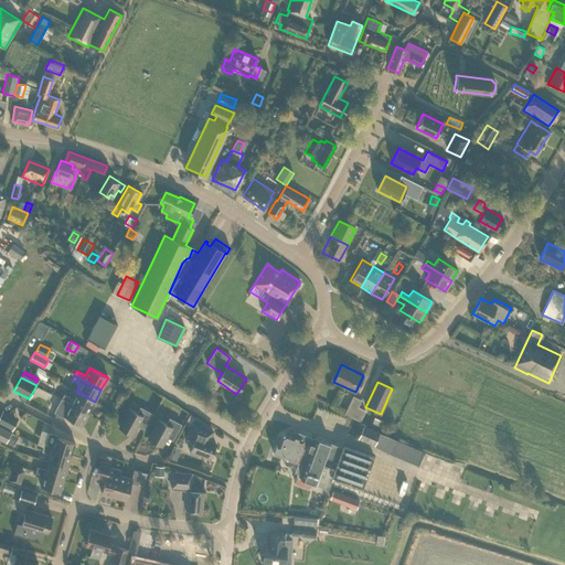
[(64,394),(61,400),(88,414),(95,402),(76,392),(72,398),(64,394)]
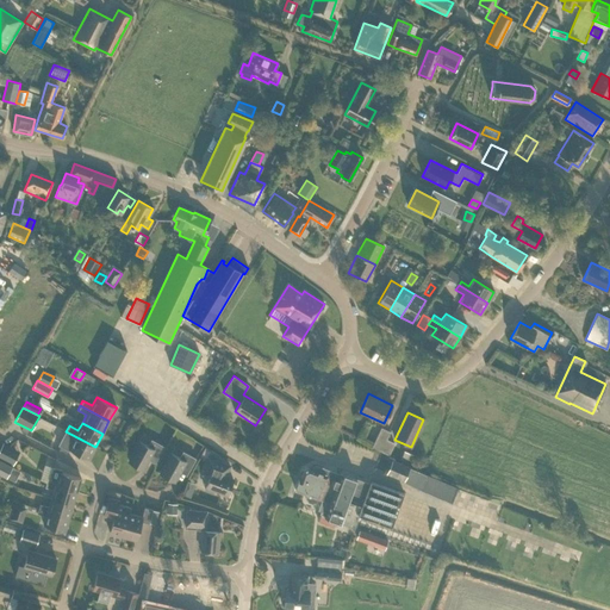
[(372,446),(381,450),(386,440),(390,431),(381,428),(372,446)]
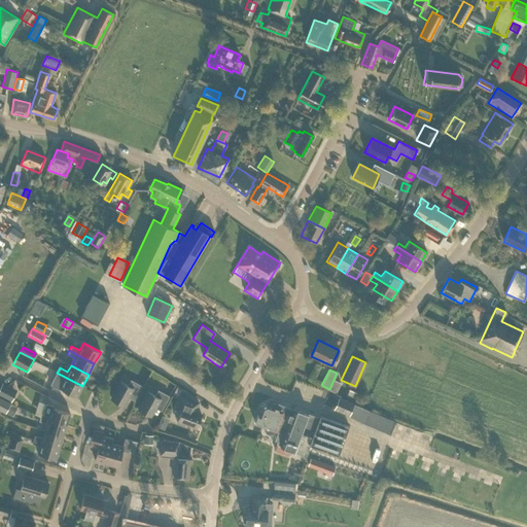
[(82,386),(57,373),(50,384),(60,389),(61,388),(76,396),(82,386)]
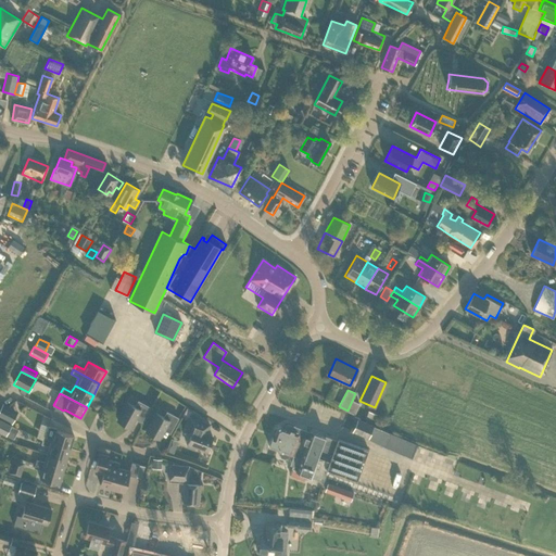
[(117,420),(129,427),(137,415),(142,418),(149,406),(138,401),(135,406),(127,402),(117,420)]
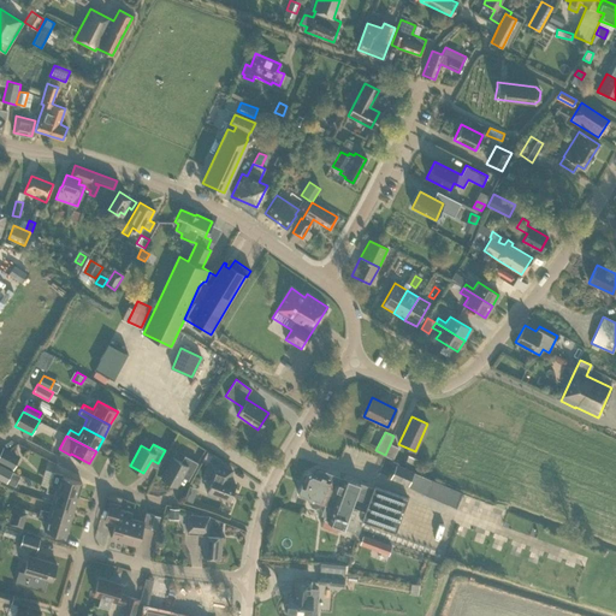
[(398,448),(390,444),(385,455),(392,458),(398,448)]
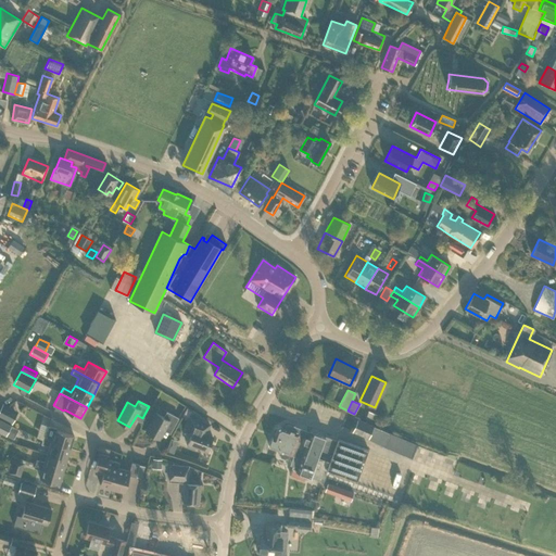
[(3,403),(0,408),(0,418),(11,425),(19,412),(3,403)]
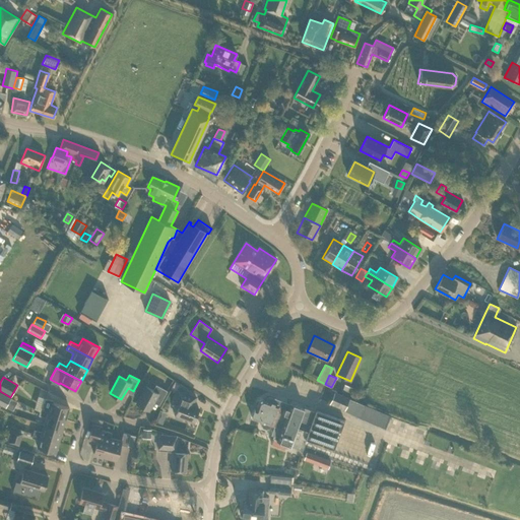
[(351,396),(354,388),(344,384),(341,392),(351,396)]
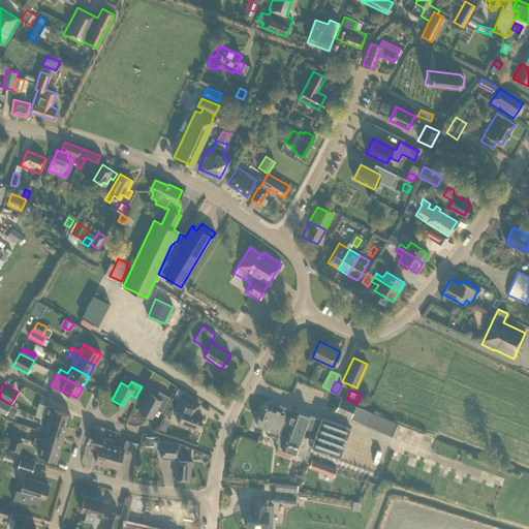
[(138,410),(151,416),(157,405),(163,408),(169,397),(158,392),(155,397),(148,393),(138,410)]
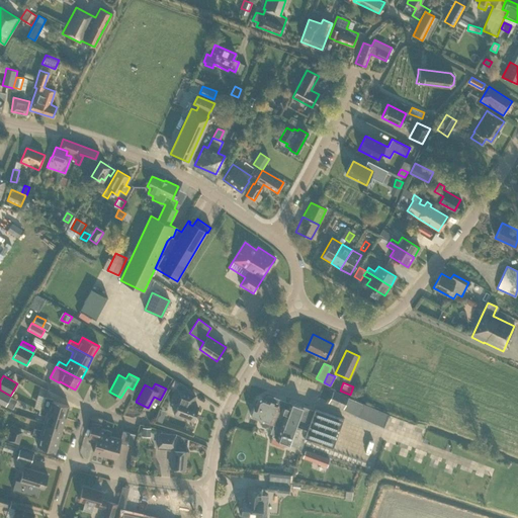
[(181,419),(183,415),(193,419),(197,407),(193,405),(196,395),(195,394),(178,386),(172,403),(177,405),(173,416),(181,419)]
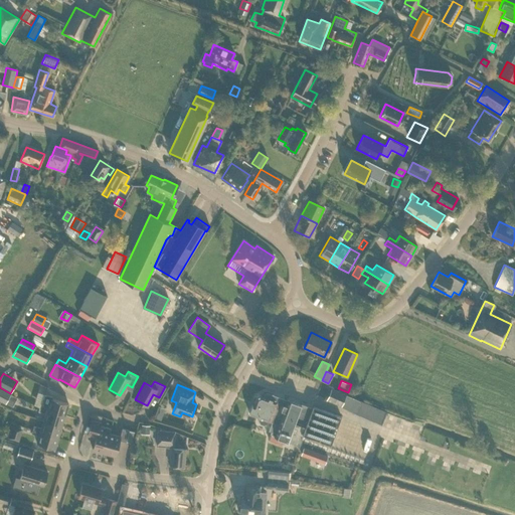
[(0,399),(5,403),(10,393),(0,387),(0,399)]
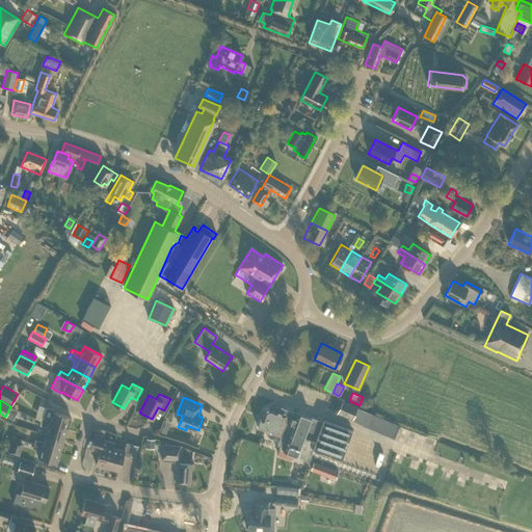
[(337,413),(362,423),(366,413),(342,401),(337,413)]
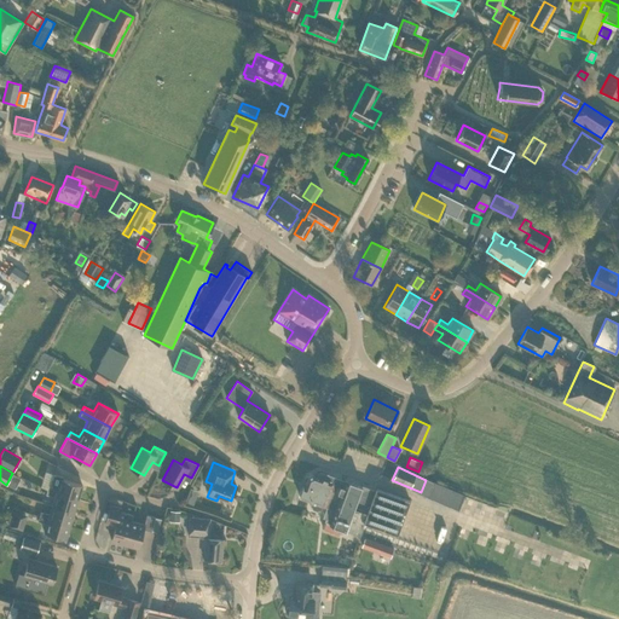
[(395,536),(409,501),(375,489),(375,490),(362,485),(360,486),(345,481),(320,472),(317,473),(316,476),(312,475),(308,476),(305,487),(304,487),(299,498),(311,502),(311,504),(312,507),(313,507),(312,508),(317,510),(318,509),(319,509),(322,508),(322,507),(323,507),(324,507),(327,508),(324,518),(327,519),(325,522),(329,524),(328,525),(345,531),(350,518),(395,536)]
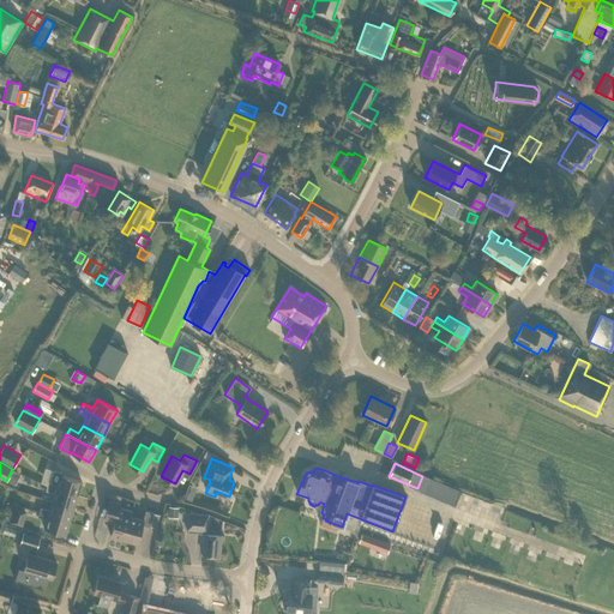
[(53,469),(47,486),(77,494),(82,481),(62,475),(64,473),(53,469)]
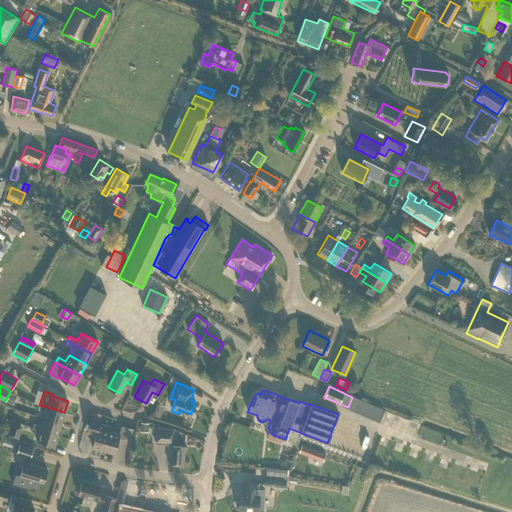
[(358,398),(353,410),(379,422),(384,409),(358,398)]
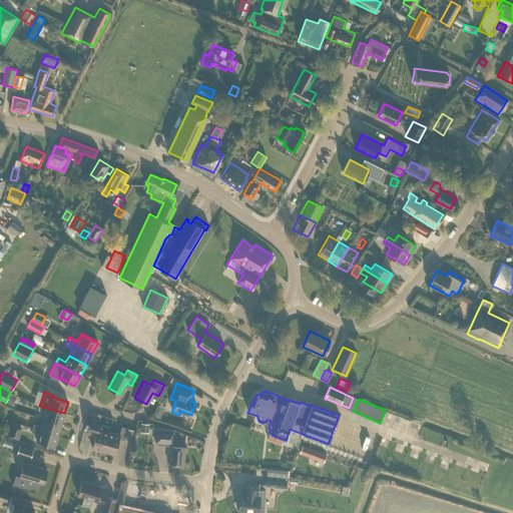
[(46,412),(43,419),(61,424),(64,413),(39,406),(38,409),(46,412)]
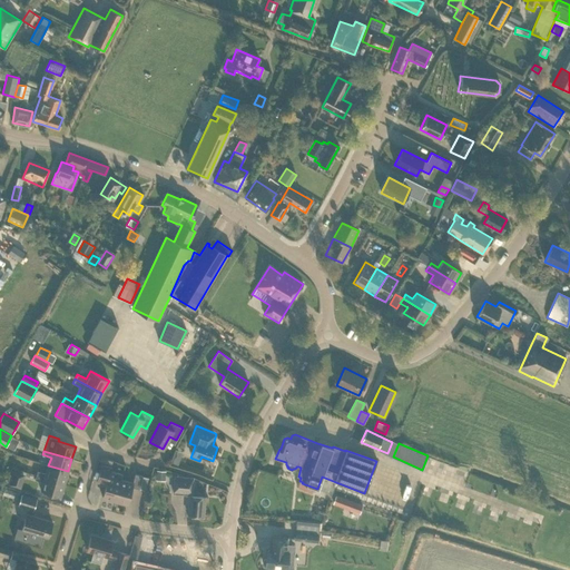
[(102,498),(115,501),(120,480),(121,474),(110,471),(111,468),(101,464),(97,482),(106,484),(102,498)]
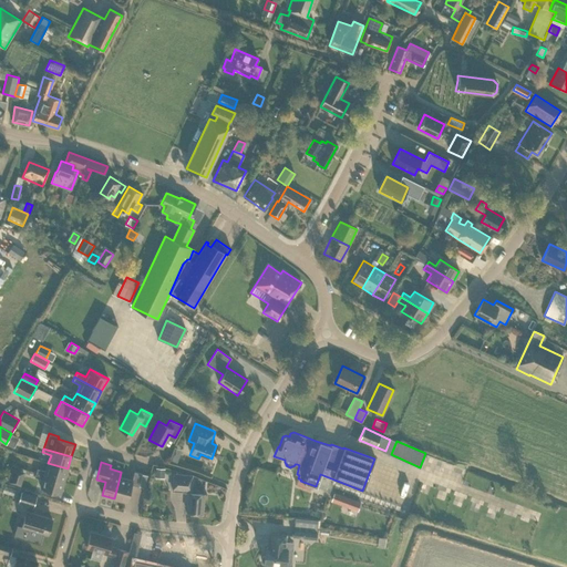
[(38,468),(35,473),(63,482),(68,468),(48,463),(45,471),(38,468)]
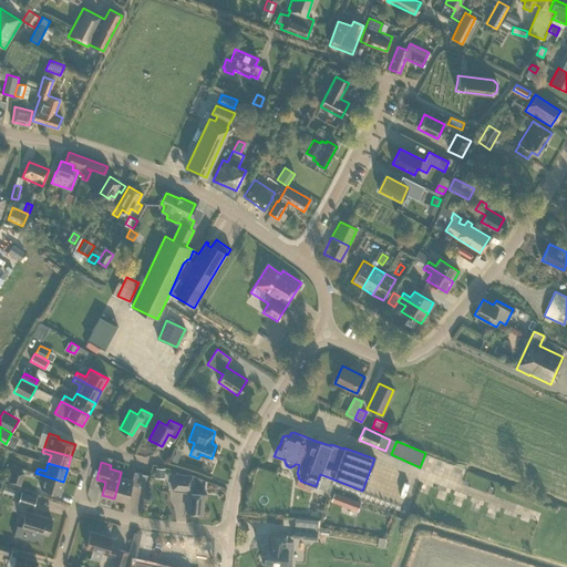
[(164,477),(165,468),(156,467),(155,477),(164,477)]
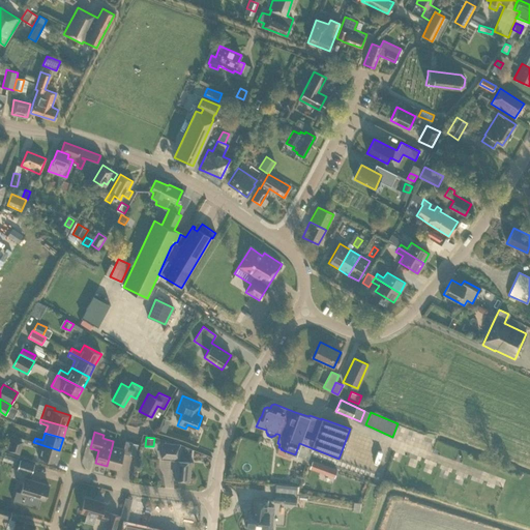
[(20,446),(16,445),(18,439),(12,438),(9,450),(18,452),(20,446)]
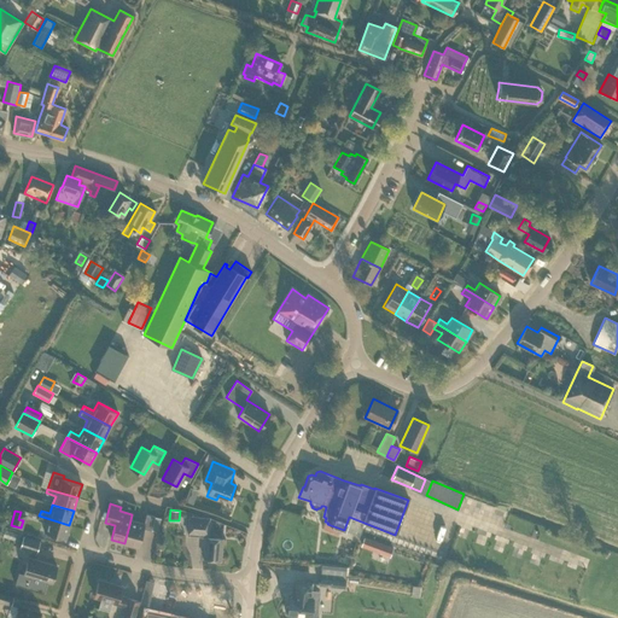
[(130,520),(124,543),(138,547),(143,528),(151,530),(155,516),(146,513),(144,524),(130,520)]
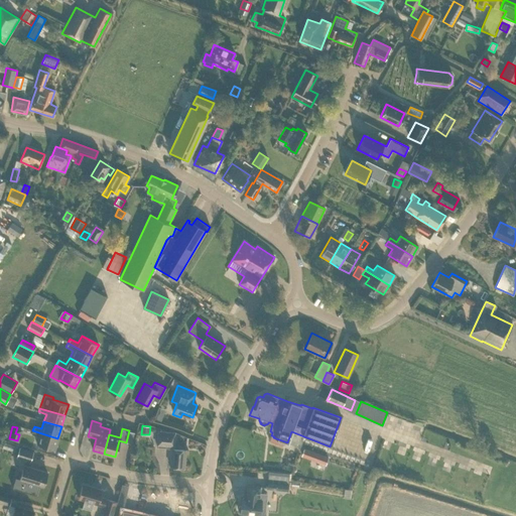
[(54,449),(57,438),(32,430),(31,433),(39,436),(37,443),(54,449)]
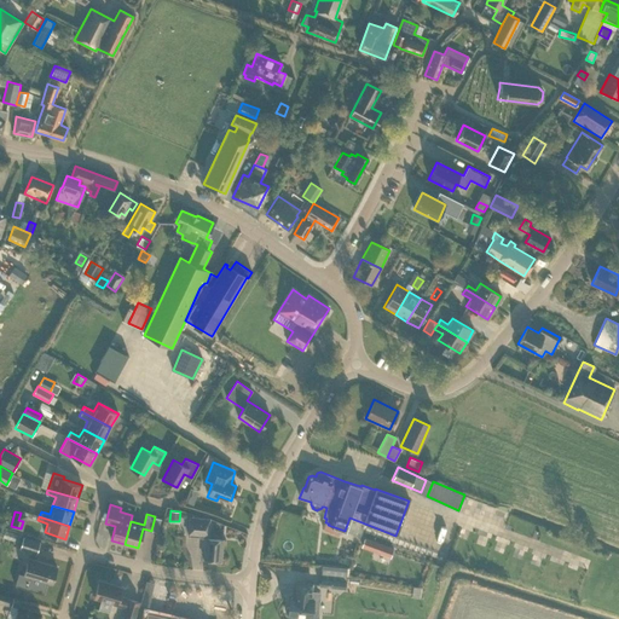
[(189,518),(187,534),(207,536),(207,533),(208,533),(209,519),(189,518)]
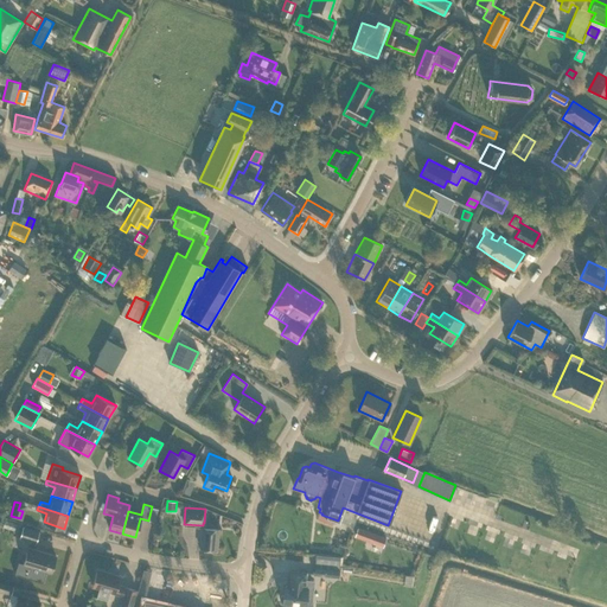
[(20,538),(37,543),(40,531),(24,526),(20,538)]
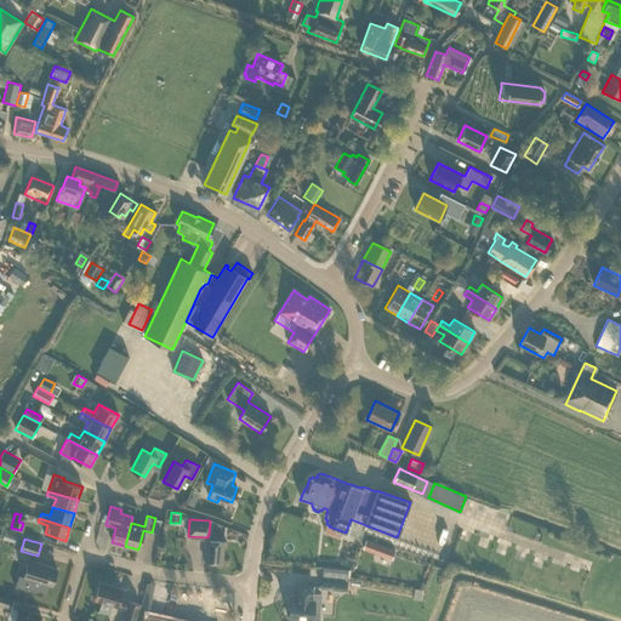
[(206,540),(204,560),(221,562),(223,541),(206,540)]
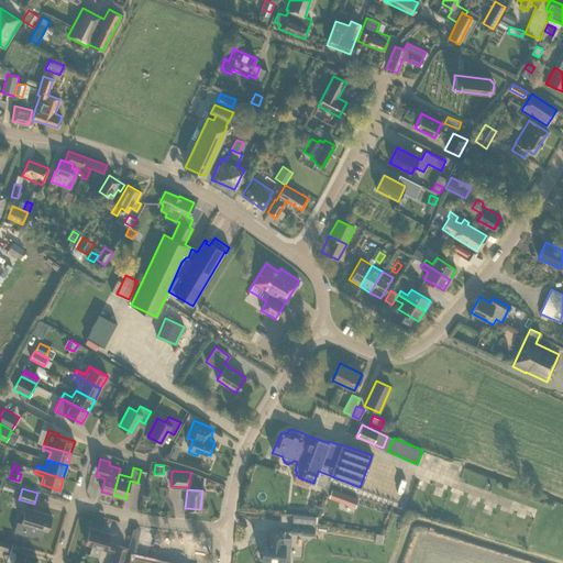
[(332,489),(329,498),(355,507),(359,499),(332,489)]
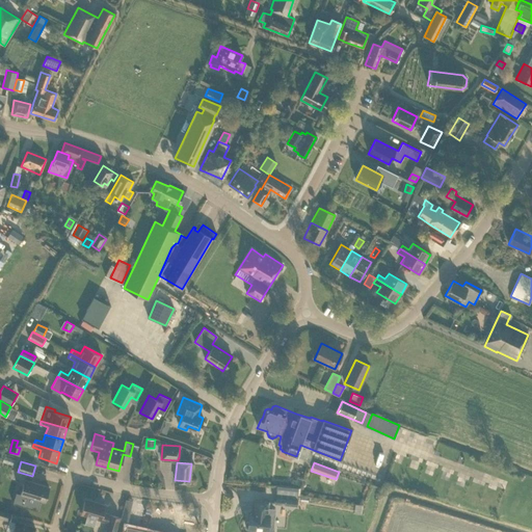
[(20,494),(45,502),(49,487),(25,480),(20,494)]
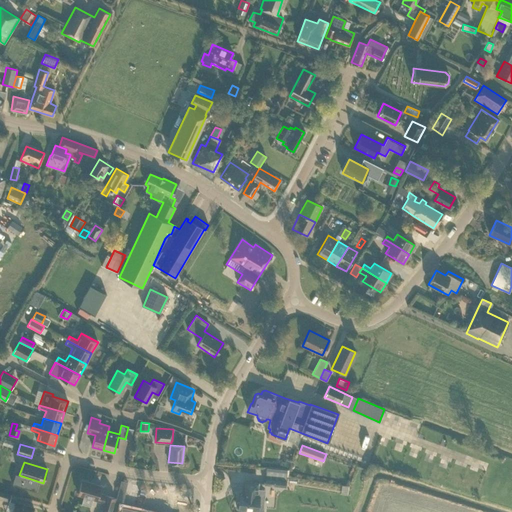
[(93,498),(102,501),(104,495),(99,493),(101,486),(82,480),(78,494),(83,496),(81,503),(90,506),(93,498)]
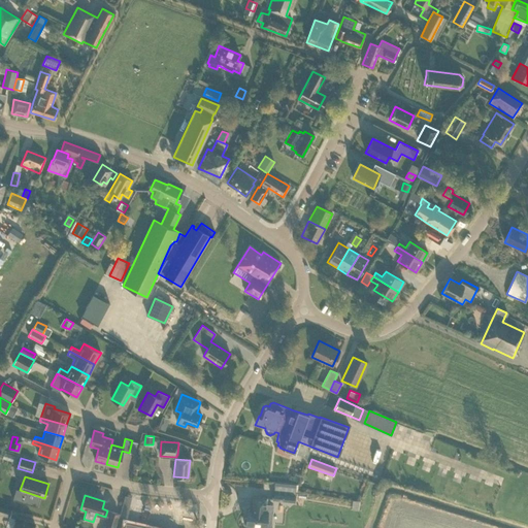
[(265,512),(266,498),(252,496),(251,509),(246,509),(245,517),(244,518),(243,520),(243,522),(245,524),(245,525),(259,526),(259,527),(271,527),(271,526),(271,524),(269,521),(266,520),(267,512),(265,512)]
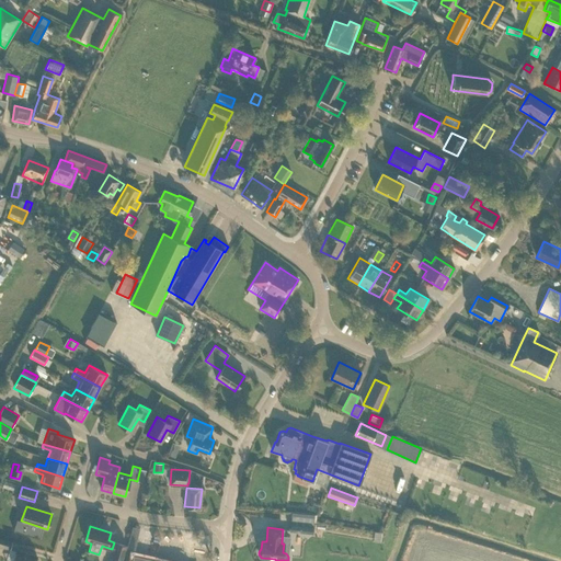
[(137,538),(130,536),(126,551),(134,553),(137,538)]
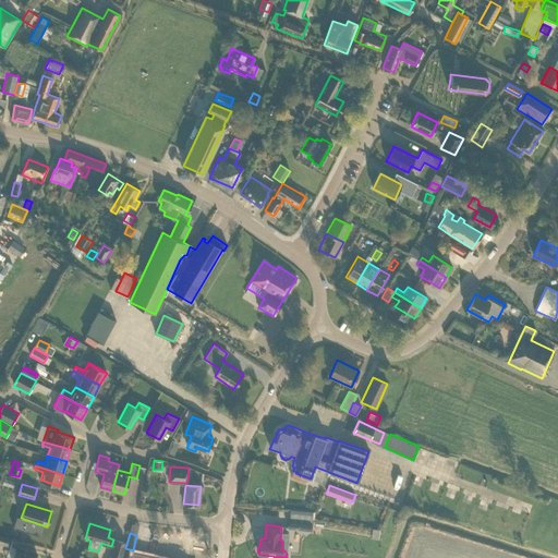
[(0,543),(10,546),(12,538),(0,535),(0,543)]
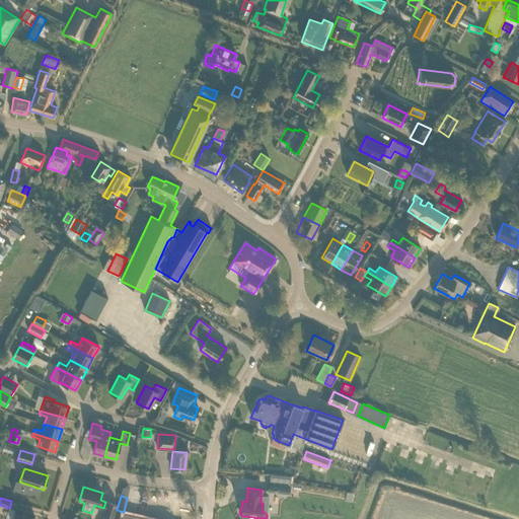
[(101,518),(113,518),(118,504),(107,502),(101,518)]
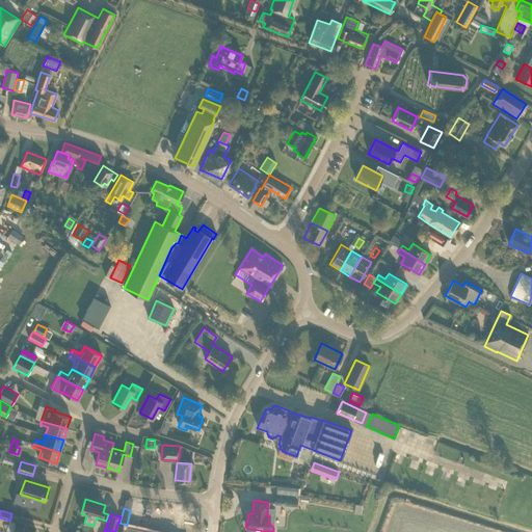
[(33,531),(34,528),(16,522),(11,531),(33,531)]
